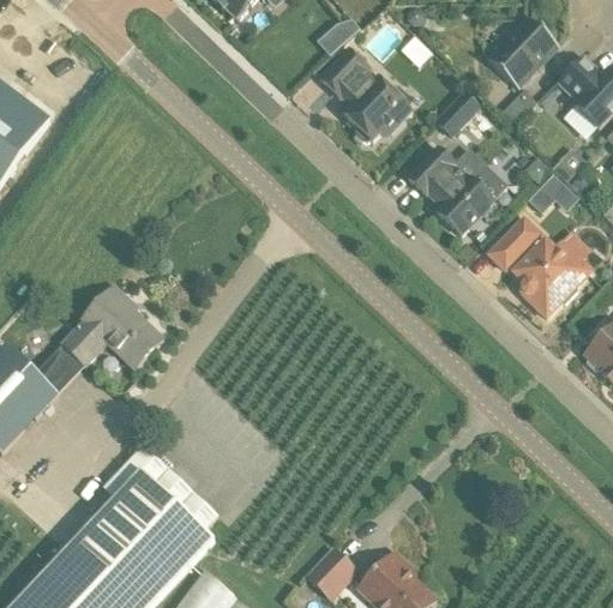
[(271,0),(212,0),(247,29),(271,0)]
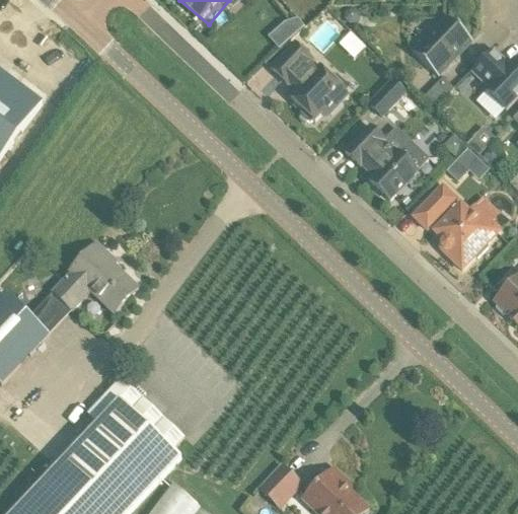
[(473,40),(474,39),(448,13),(414,50),(440,75),(440,74),(440,73),(453,59),(453,60),(454,59),(454,58),(459,53),(459,54),(460,53),(460,52),(472,39),(473,40)]
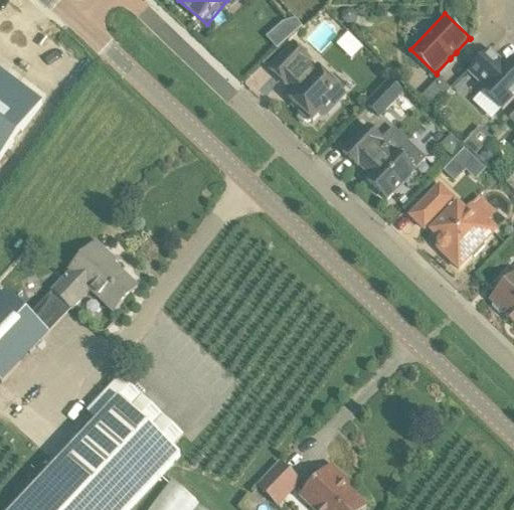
[(337,41),(353,54),(362,41),(347,29),(337,41)]
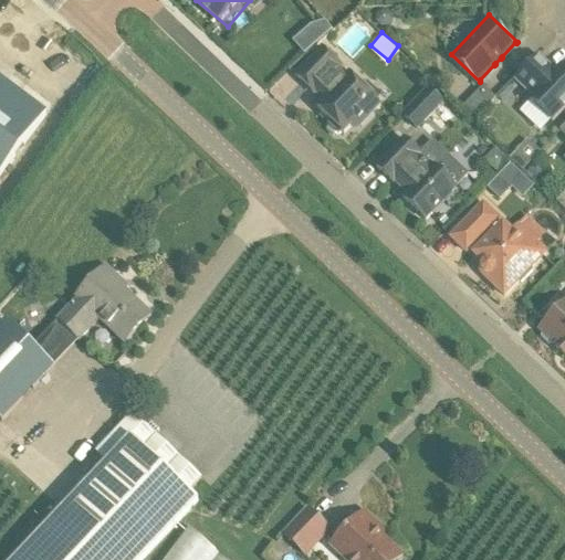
[(347,74),(338,66),(342,62),(323,44),(296,72),(315,90),(318,86),(327,94),(318,104),(332,116),(330,119),(330,123),(337,130),(341,130),(343,127),(345,129),(354,120),(355,123),(361,123),(382,101),(378,97),(380,94),(380,91),(368,80),(365,80),(363,82),(351,71),(347,74)]
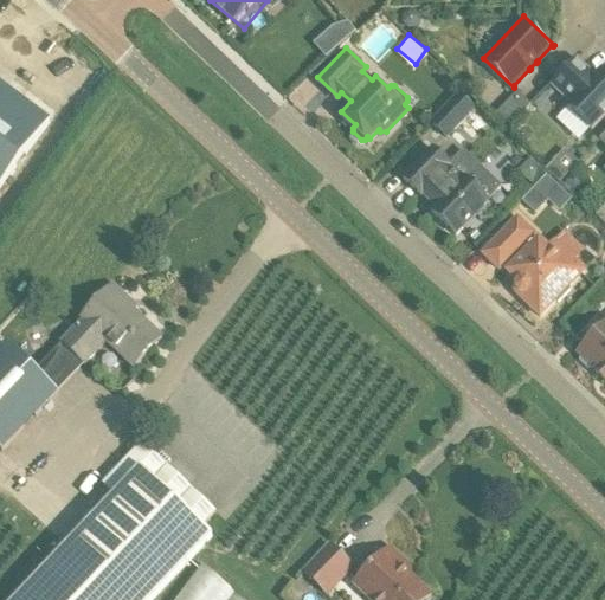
[(596,73),(577,55),(552,81),(572,100),(568,102),(592,126),(604,111),(604,70),(602,68),(596,73)]
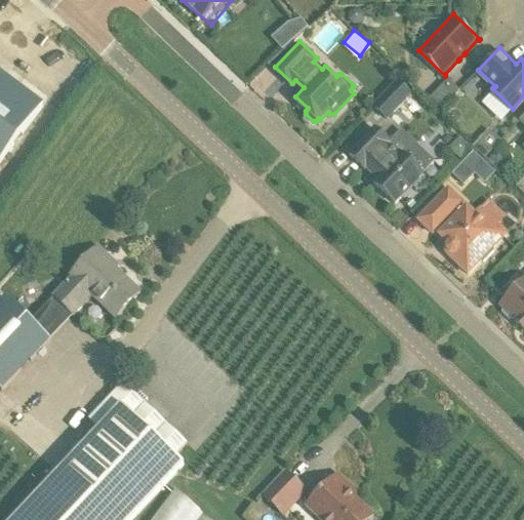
[(0,167),(36,114),(44,102),(0,68),(0,167)]
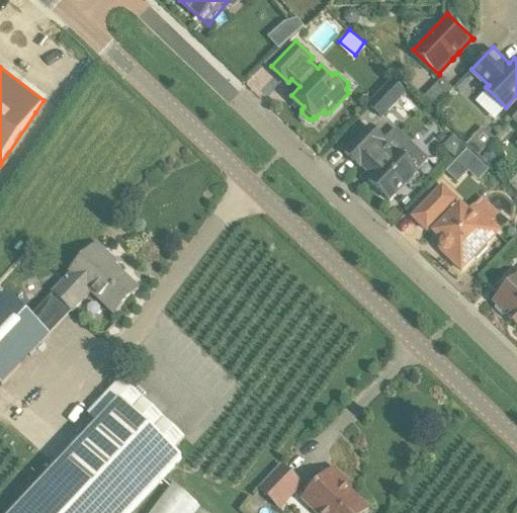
[(434,108),(455,86),(443,75),(422,97),(434,108)]
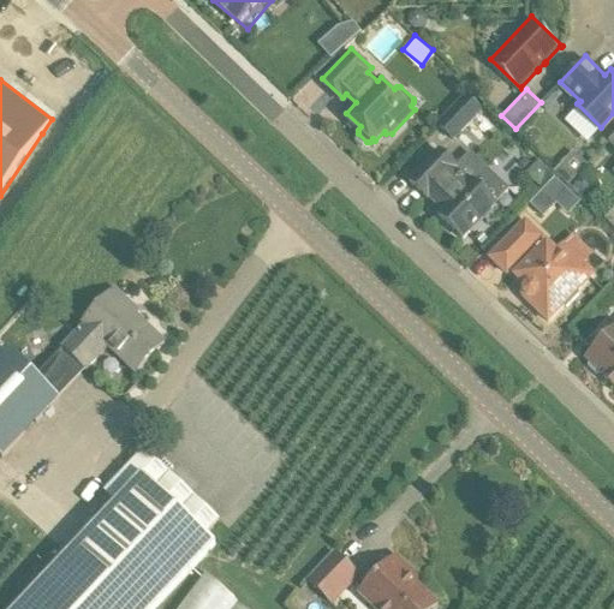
[(454,137),(483,107),(466,90),(437,121),(454,137)]
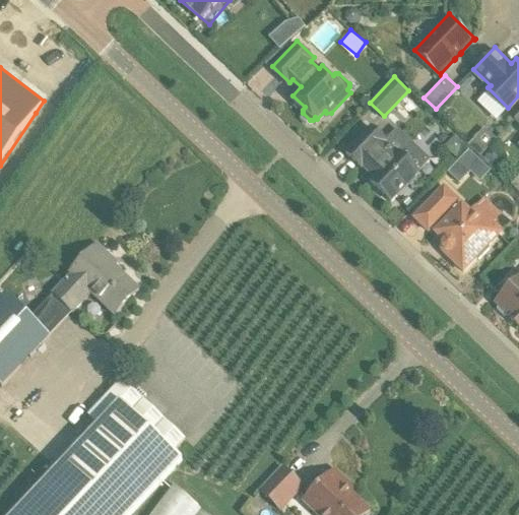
[(371,178),(392,198),(398,192),(401,194),(409,185),(408,182),(419,170),(399,149),(409,137),(396,125),(385,136),(372,124),(347,149),(363,165),(364,164),(375,174),(371,178)]
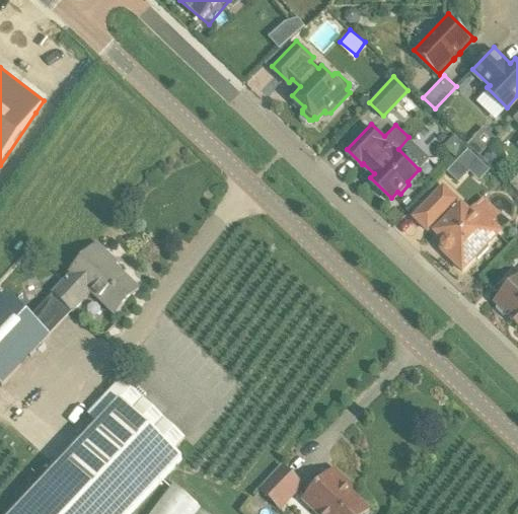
[(479,147),(494,133),(484,124),(469,138),(479,147)]
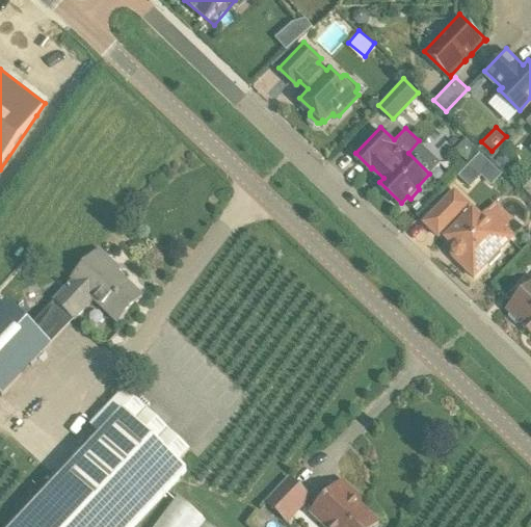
[(467,134),(456,147),(468,157),(479,146),(467,134)]
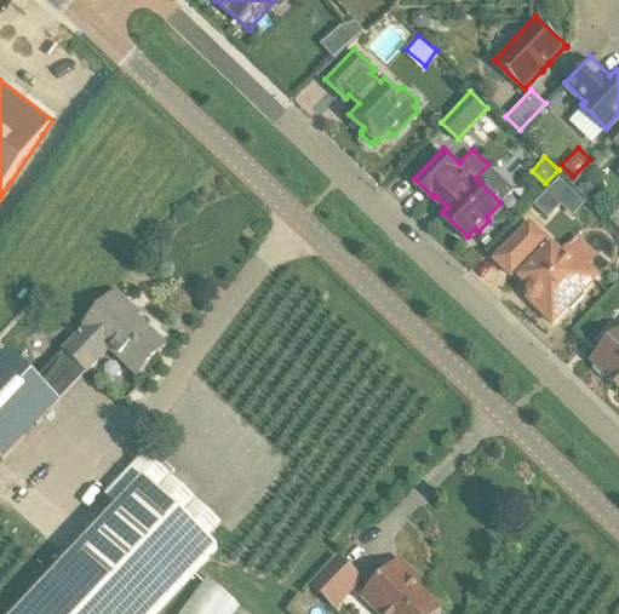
[(575,212),(586,200),(559,177),(549,188),(575,212)]
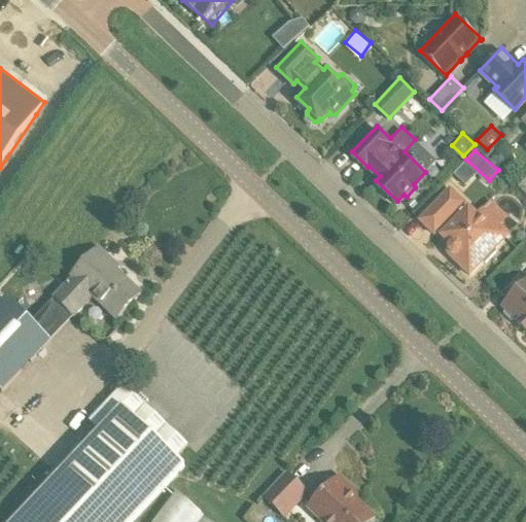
[(464,159),(454,170),(465,181),(476,170),(464,159)]
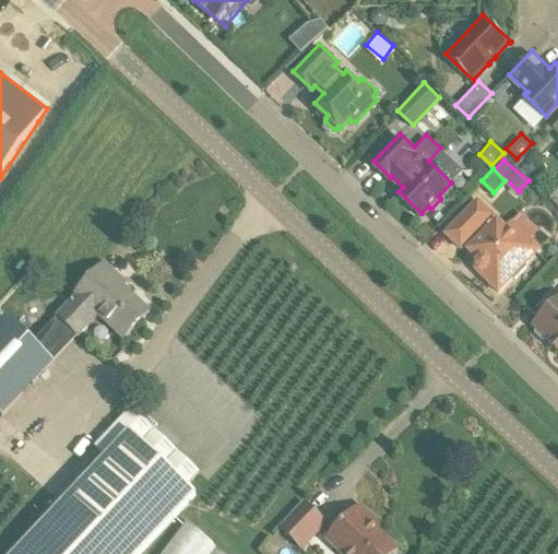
[(479,258),(478,259),(477,262),(479,267),(478,268),(499,289),(513,273),(515,275),(527,263),(525,261),(539,246),(524,231),(512,219),(506,225),(498,217),(497,219),(493,214),(494,212),(478,198),(447,231),(462,246),(466,242),(471,246),(469,247),(479,258)]
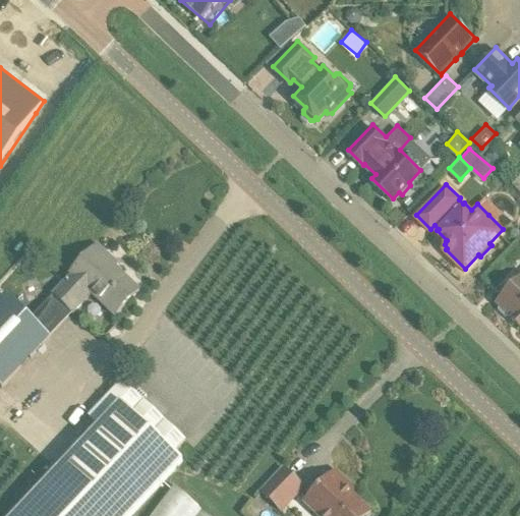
[(116,312),(139,287),(108,258),(111,254),(101,244),(73,276),(70,273),(54,292),(72,309),(91,290),(116,312)]
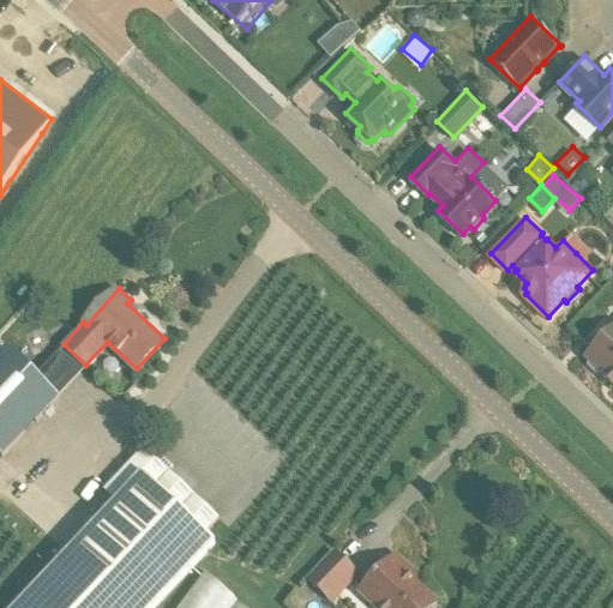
[(612,325),(587,354),(590,356),(588,361),(596,369),(601,367),(612,378),(612,325)]
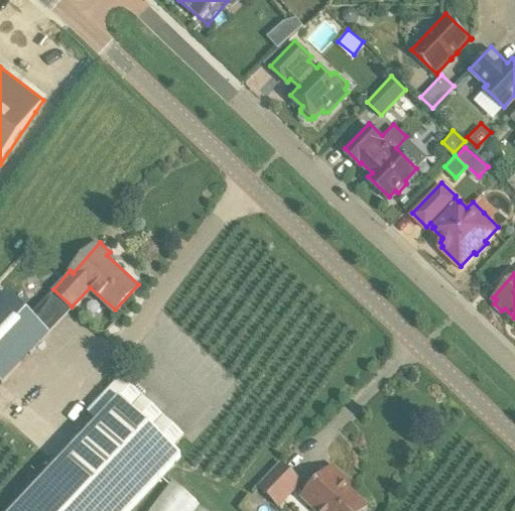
[(7,288),(0,295),(0,377),(3,380),(50,330),(7,288)]
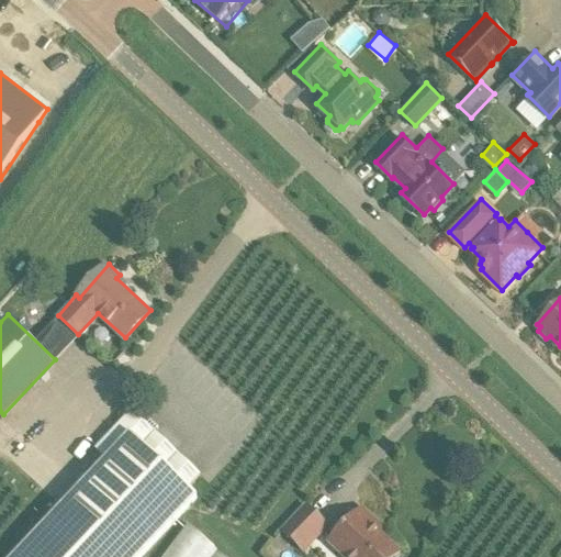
[(138,556),(198,494),(188,485),(201,471),(133,408),(97,447),(107,457),(13,556),(138,556)]
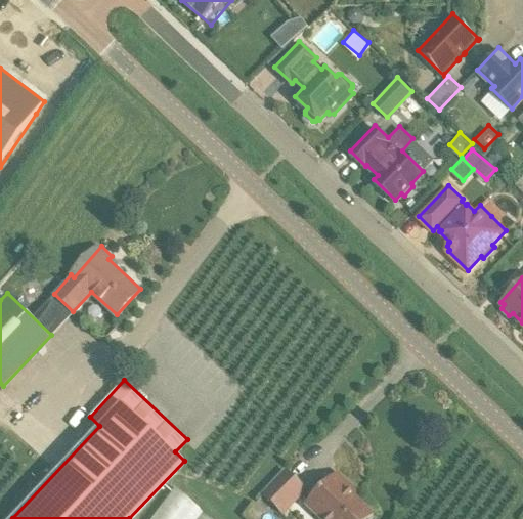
[(280,510),(303,484),(286,468),(263,493),(280,510)]
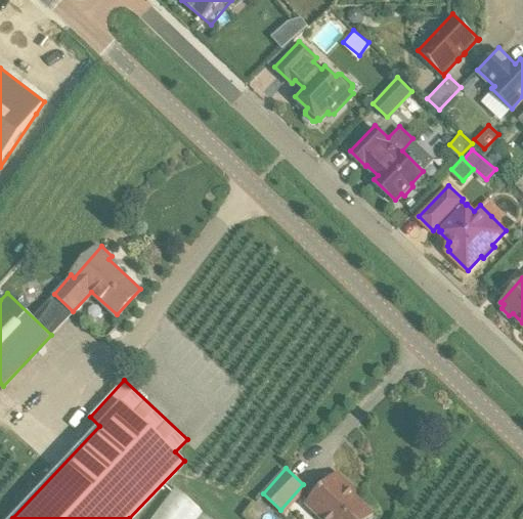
[(321,518),(367,518),(374,513),(354,493),(358,489),(338,471),(307,505),(321,518)]
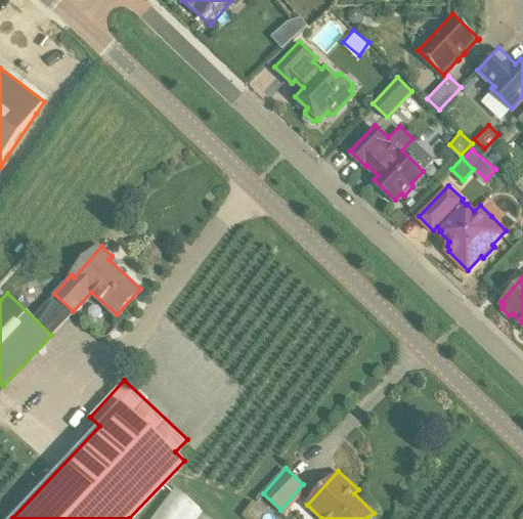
[(211,518),(174,485),(148,518),(211,518)]
